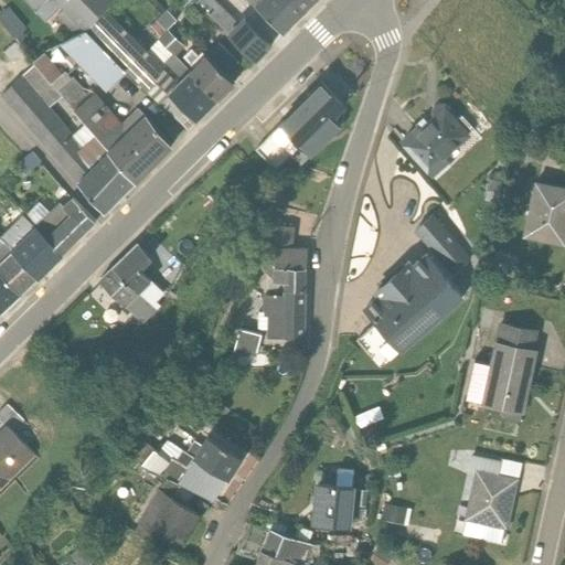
[(108,0),(51,0),(78,29),(108,0)]
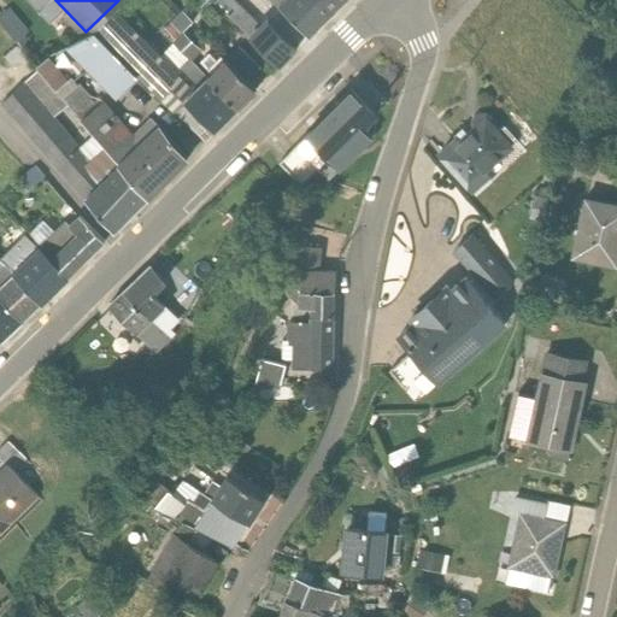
[(248,25),(257,16),(236,0),(223,0),(221,4),(248,25)]
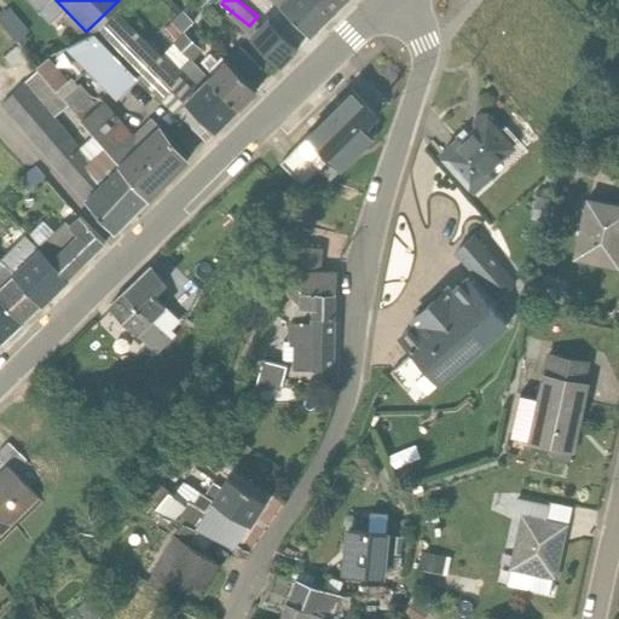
[(331,17),(312,0),(285,0),(278,9),(311,36),(331,17)]
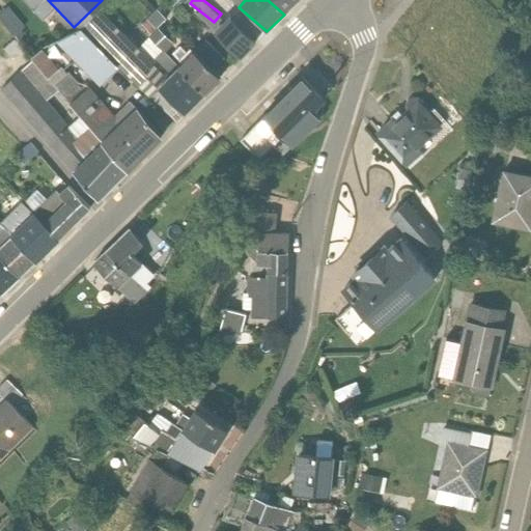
[(268,0),(284,15),(298,0),(268,0)]
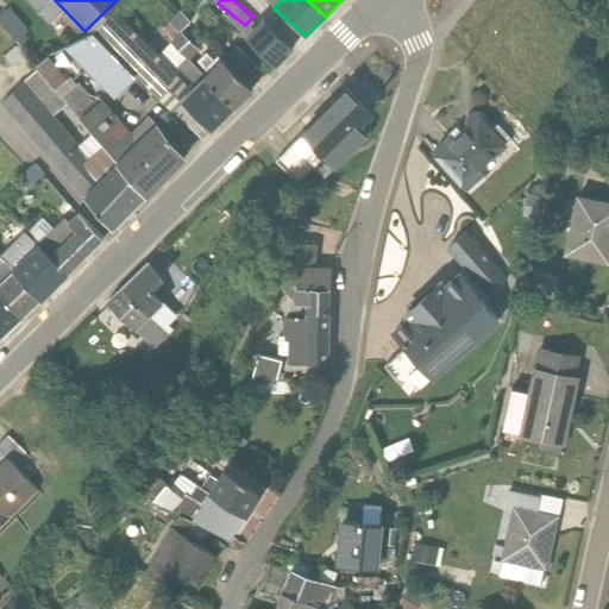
[(22,38),(31,29),(16,11),(5,19),(22,38)]
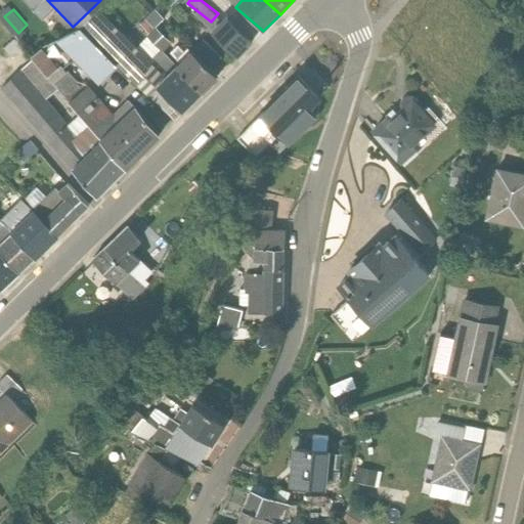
[(96,10),(78,28),(146,96),(157,86),(165,78),(96,10)]
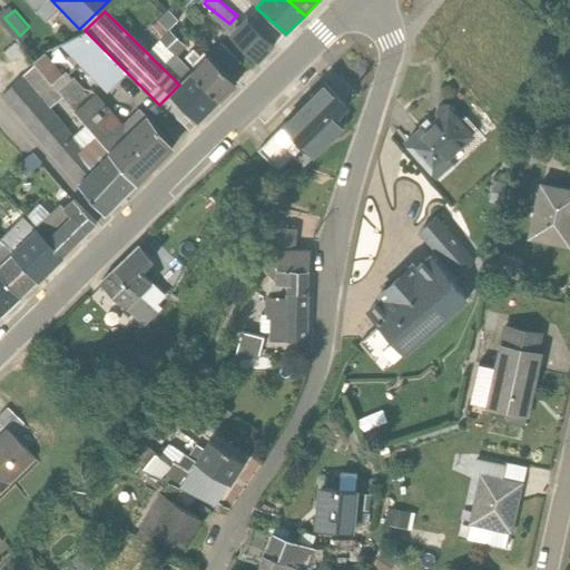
[(256,62),(273,47),(245,19),(229,35),(256,62)]
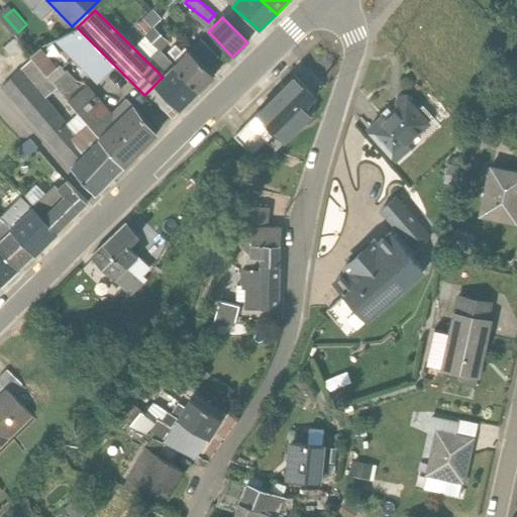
[(57,41),(96,83),(113,65),(76,30),(57,41)]
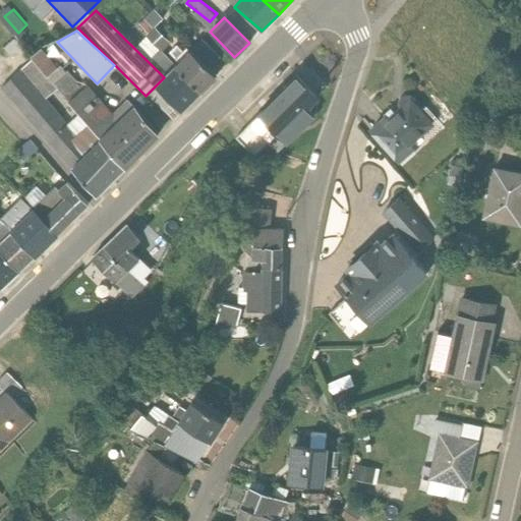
[(173,68),(199,92),(215,78),(189,52),(173,68)]
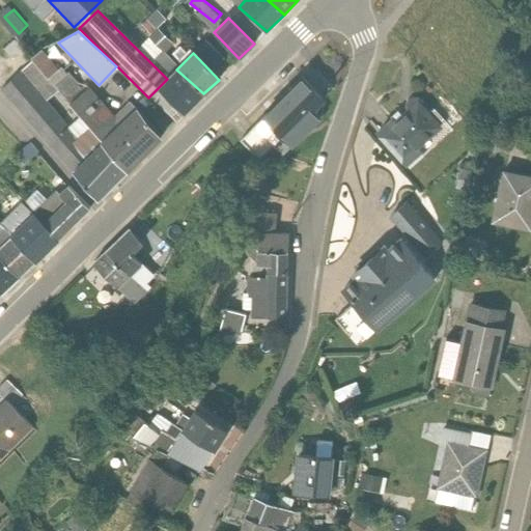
[(0,89),(72,170),(93,151),(47,101),(58,90),(31,61),(0,89)]
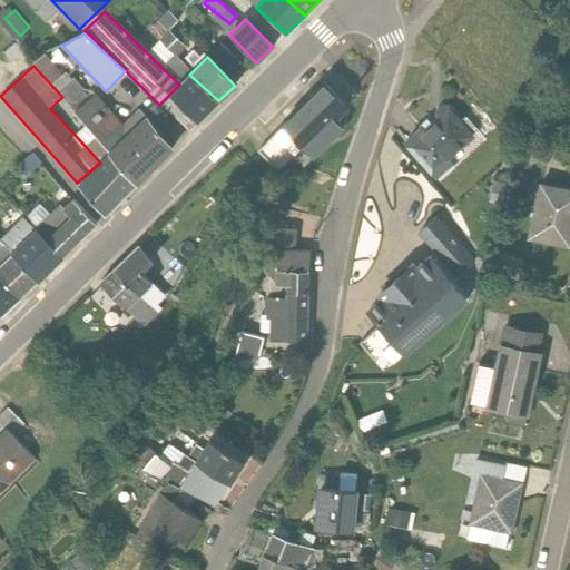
[(170,94),(197,123),(218,100),(189,75),(179,85),(170,94)]
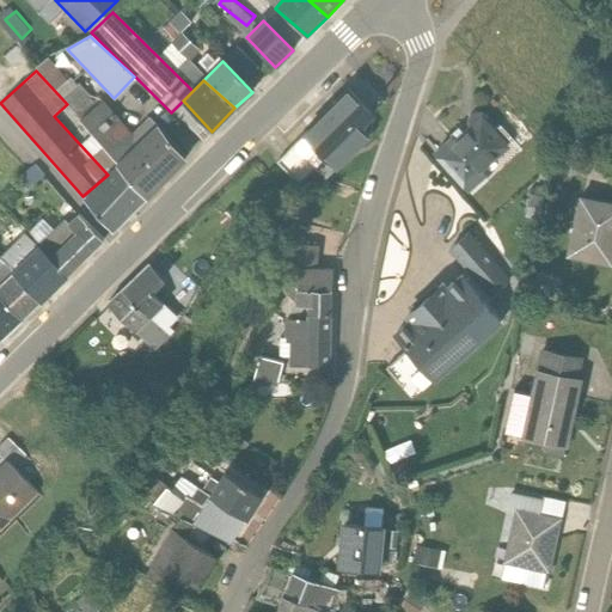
[(374,117),(348,90),(291,145),(326,181),(371,138),(362,129),(374,117)]
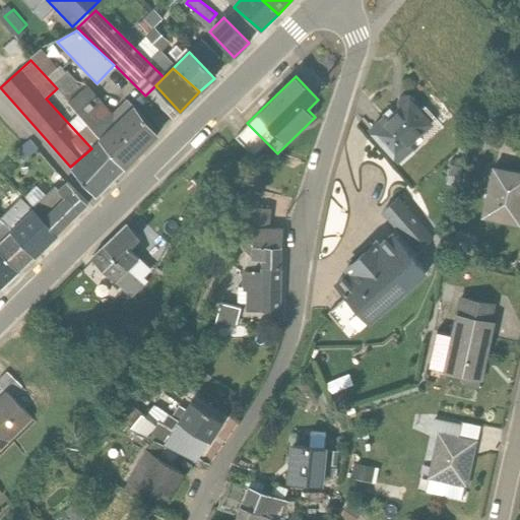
[(66,102),(100,140),(116,126),(136,108),(127,99),(112,113),(86,84),(66,102)]
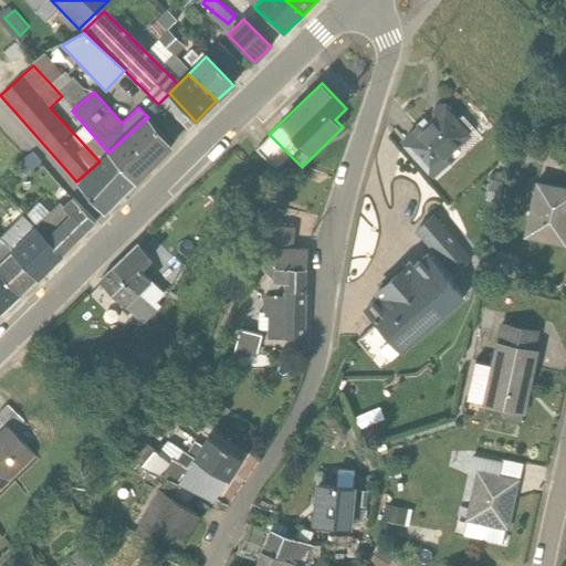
[(471,137),(446,107),(421,128),(418,125),(399,142),(432,179),(451,163),(447,158),(471,137)]
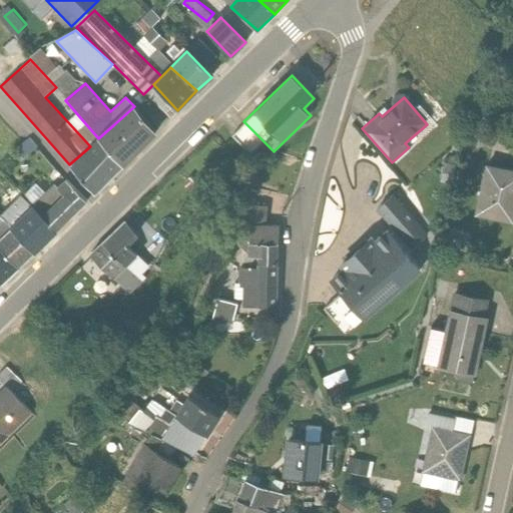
[(98,138),(123,165),(129,159),(132,157),(139,150),(157,133),(134,106),(114,124),(98,138)]
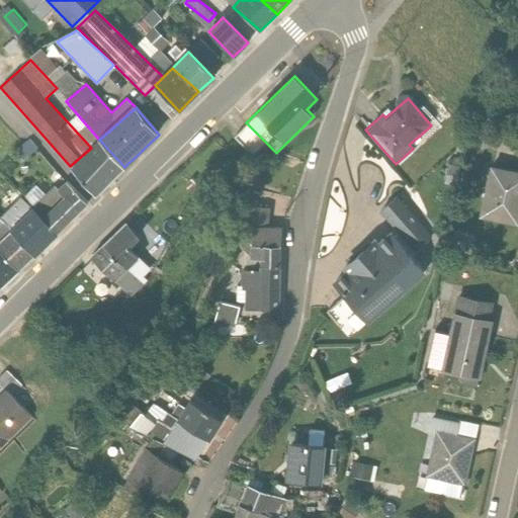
[(70,166),(95,196),(124,167),(99,140),(91,148),(70,166)]
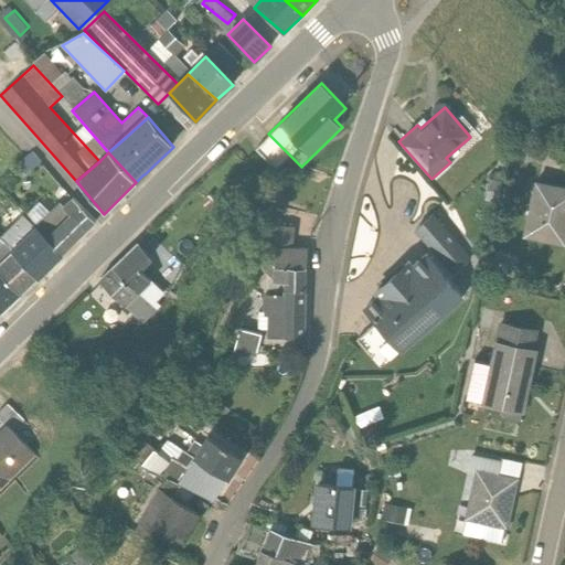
[(564,187),(534,181),(522,236),(564,245),(564,187)]
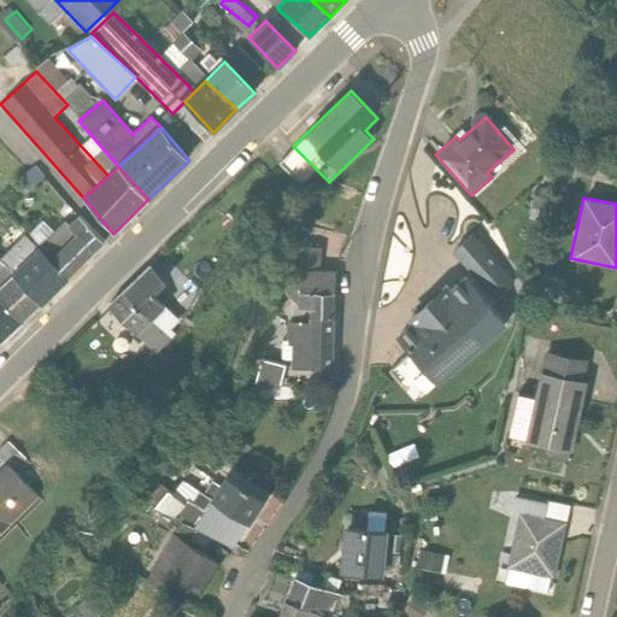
[(37,252),(64,282),(103,245),(78,219),(68,228),(63,223),(37,252)]
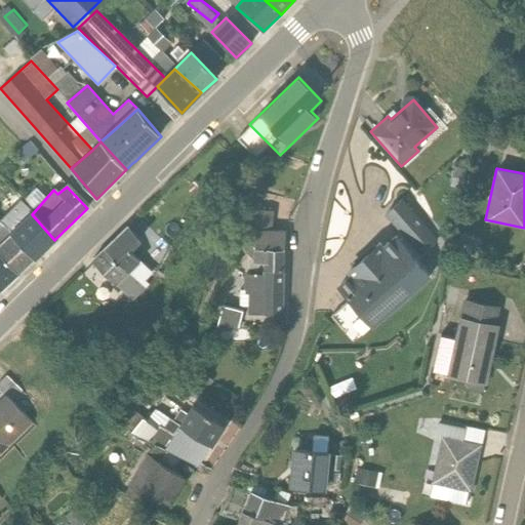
[(438,241),(402,200),(385,214),(420,255),(438,241)]
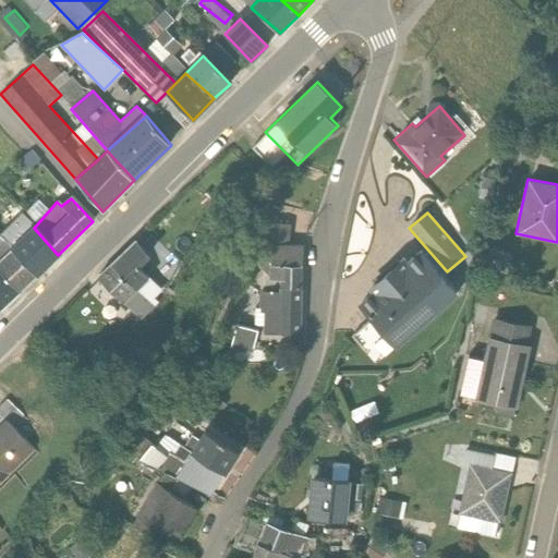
[(271,244),(289,245),(290,225),(264,221),(246,254),(270,278),(271,244)]
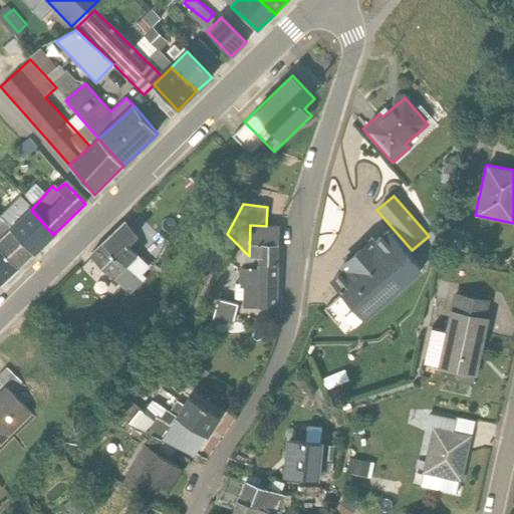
[(31,210),(12,229),(35,253),(53,235),(31,210)]
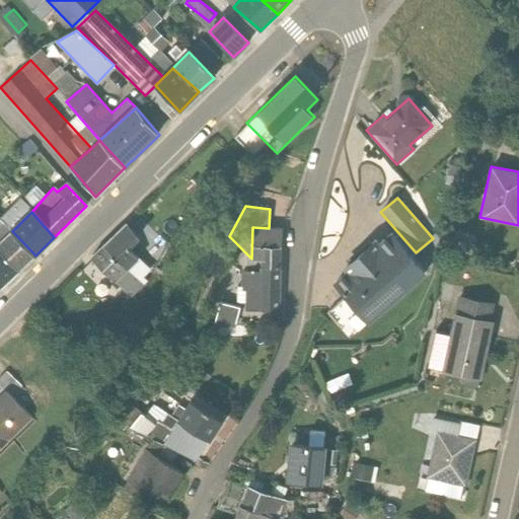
[(126,224),(101,247),(127,273),(139,261),(129,249),(139,238),(126,224)]
